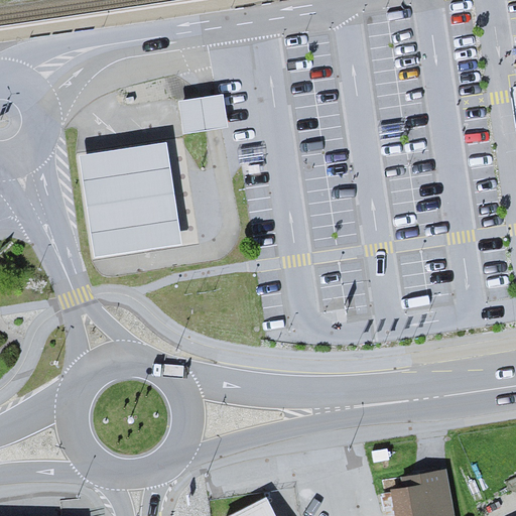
[(208,129),(230,126),(226,96),(204,99),(208,129)]
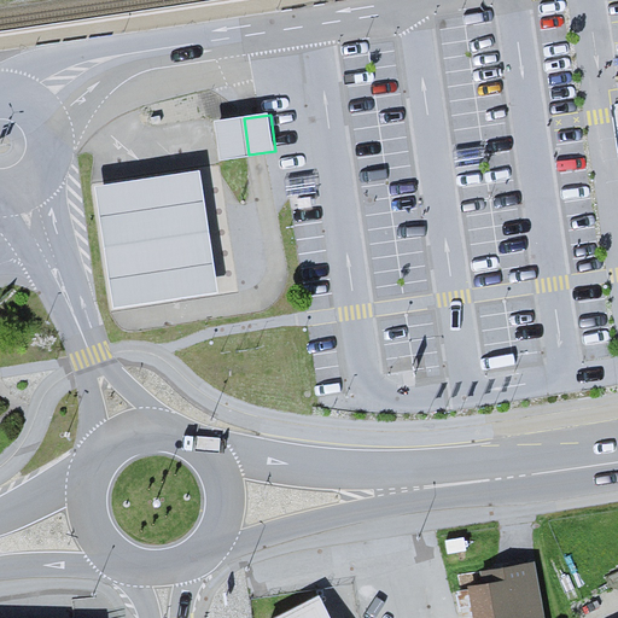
[(215,123),(221,158),(249,155),(244,118),(215,123)]
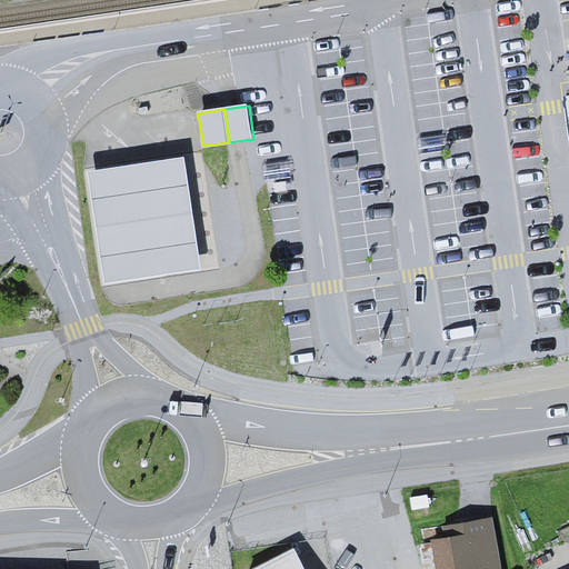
[(106,283),(201,269),(185,156),(88,171),(106,283)]
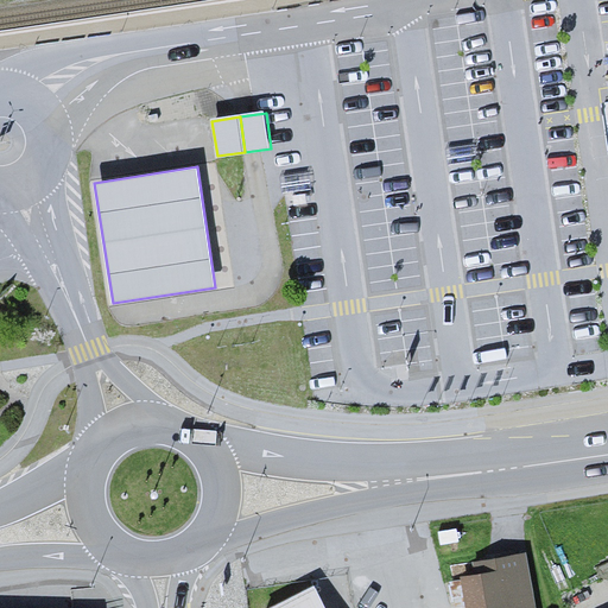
[(506,580),(468,586),(472,607),(540,607),(533,561),(504,565),(506,580)]
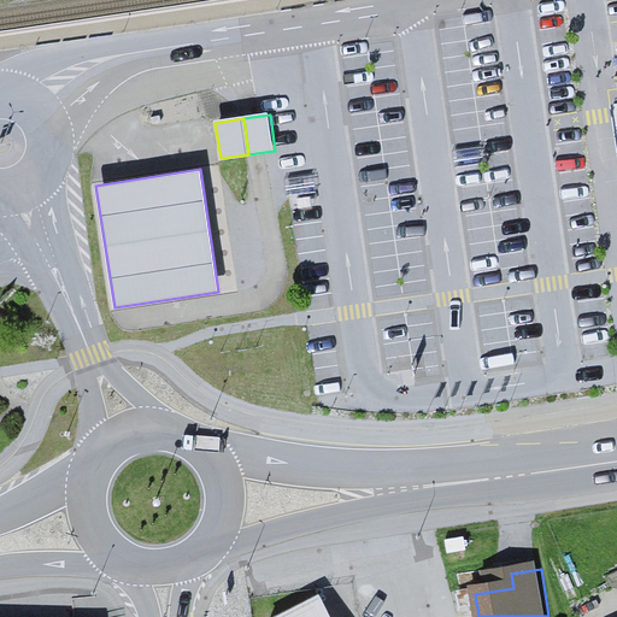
[(329,616),(318,593),(271,616),(329,616)]
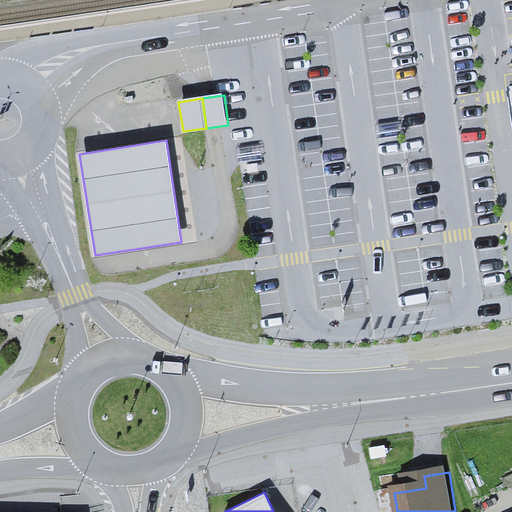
All buildings are outlined.
